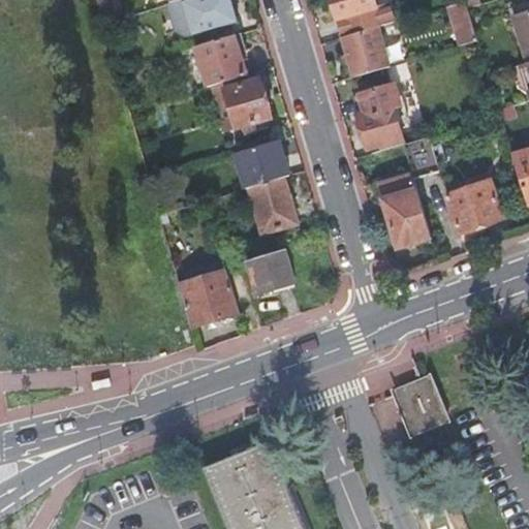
[(95,0),(102,25),(116,21),(109,0),(95,0)]
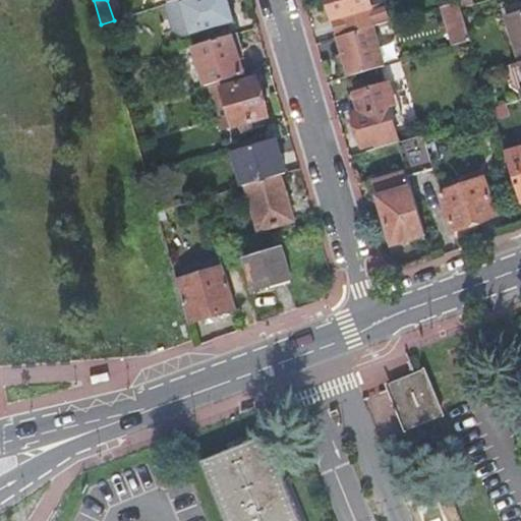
[(233,22),(226,0),(189,0),(186,1),(182,2),(181,1),(169,4),(165,6),(169,22),(172,33),(182,38),(189,36),(207,31),(213,29),(233,22)]
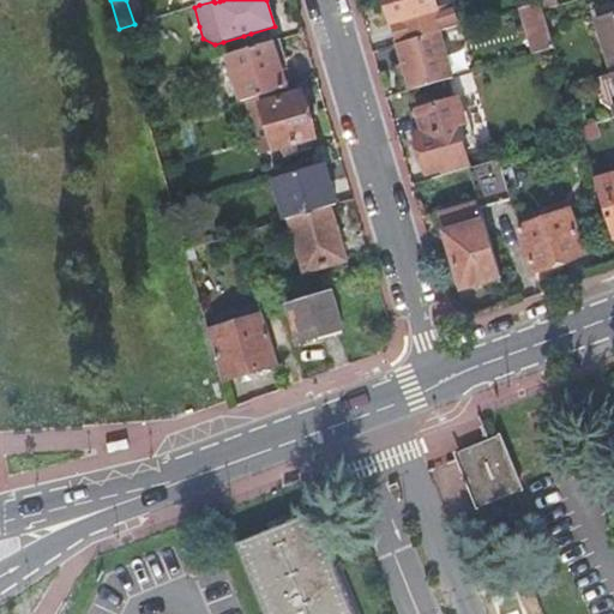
[(383,0),(397,46),(421,38),(438,32),(451,29),(459,26),(452,5),(437,10),(433,0),(383,0)]
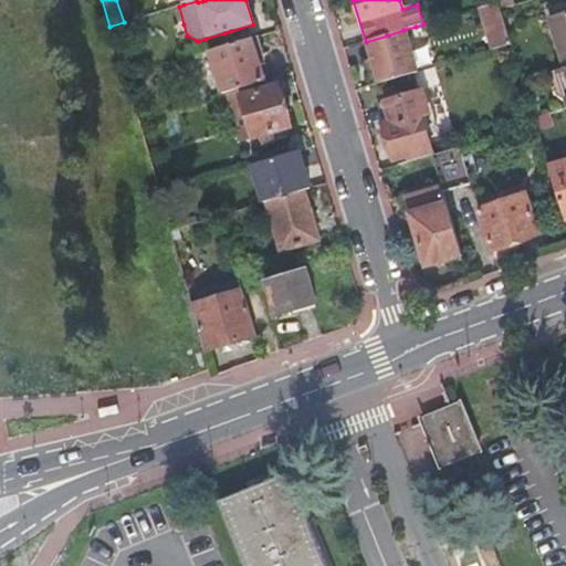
[(510,46),(499,11),(499,9),(496,2),(480,8),(493,51),(510,46)]
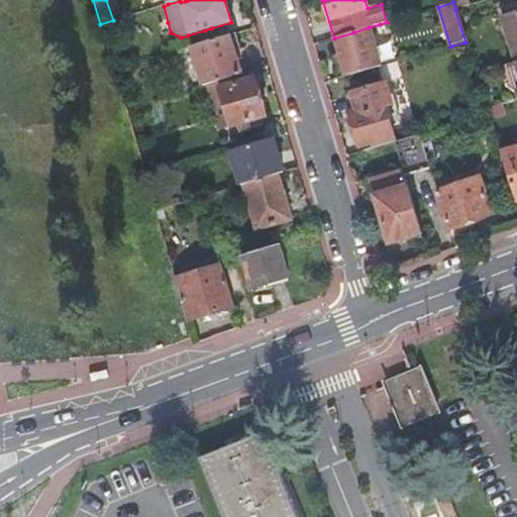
[(516,13),(503,18),(516,63),(516,62),(516,13)]
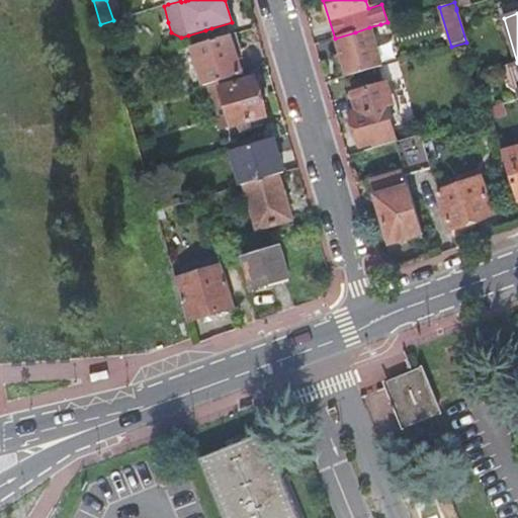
[(168,22),(159,24),(162,35),(171,32),(168,22)]
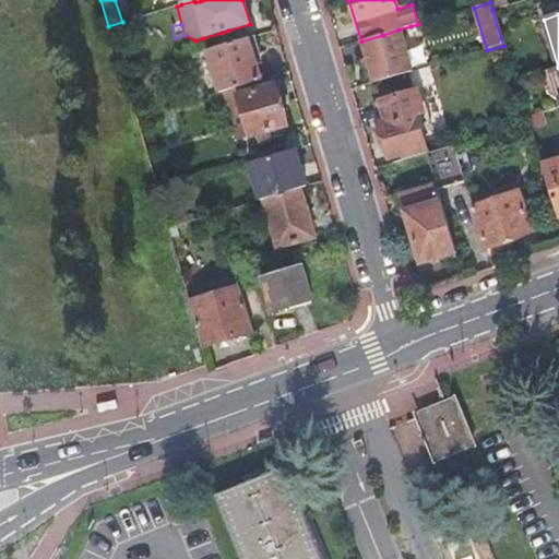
[(412,72),(399,30),(383,35),(361,42),(375,83),(412,72)]
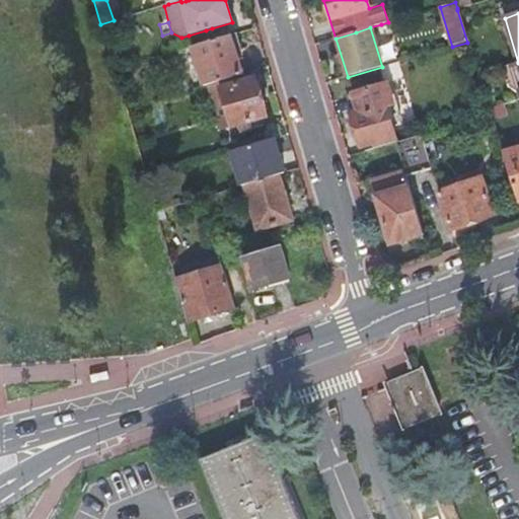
[(192,47),(203,86),(207,85),(235,77),(241,75),(236,59),(243,57),(236,35),(230,38),(229,35),(192,47)]
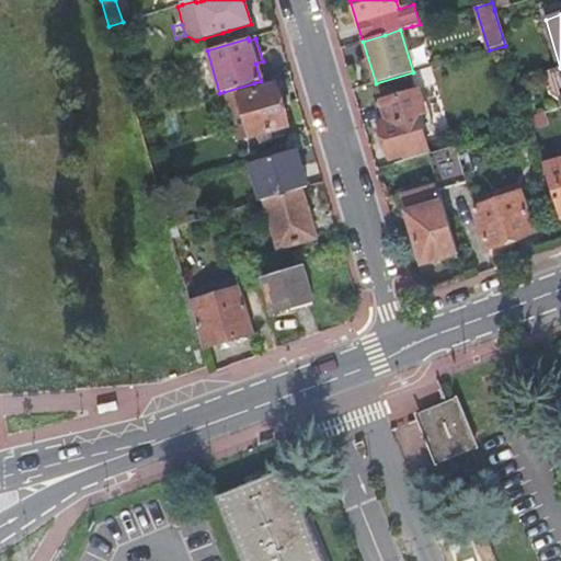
[(560,67),(560,68),(558,69),(551,70),(560,101),(560,67)]
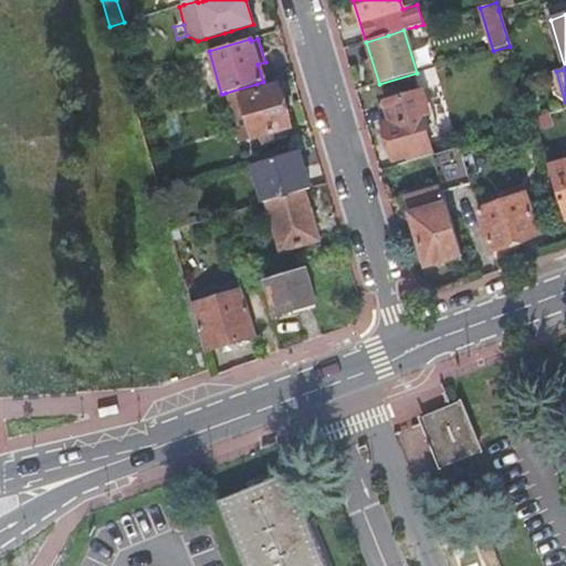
[(259,92),(257,84),(226,93),(237,133),(251,129),(253,138),(260,136),(262,145),(273,142),(271,133),(290,127),(278,86),(259,92)]
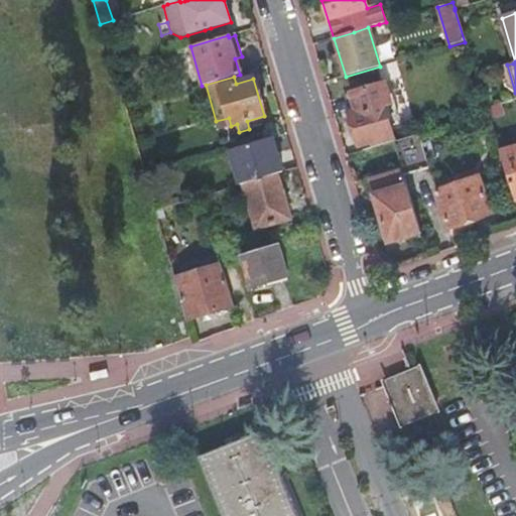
[(357,110),(390,100),(386,85),(374,89),(365,92),(353,96),(357,110)]
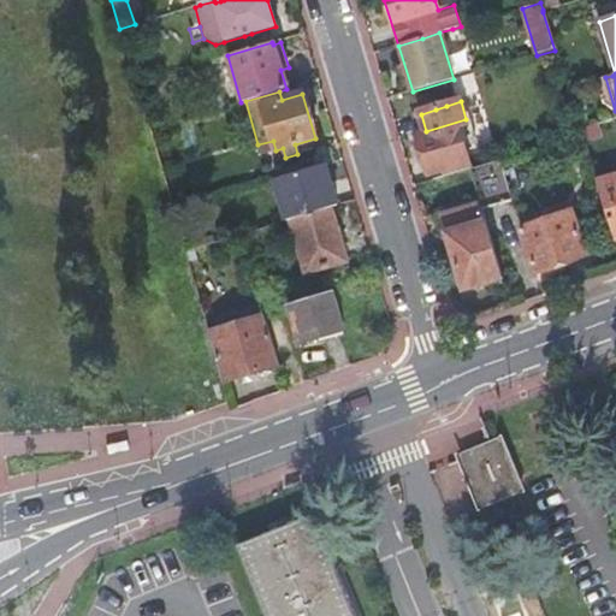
[(468,126),(466,119),(426,131),(427,136),(419,138),(428,175),(454,167),(456,173),(472,170),(458,130),(468,126)]
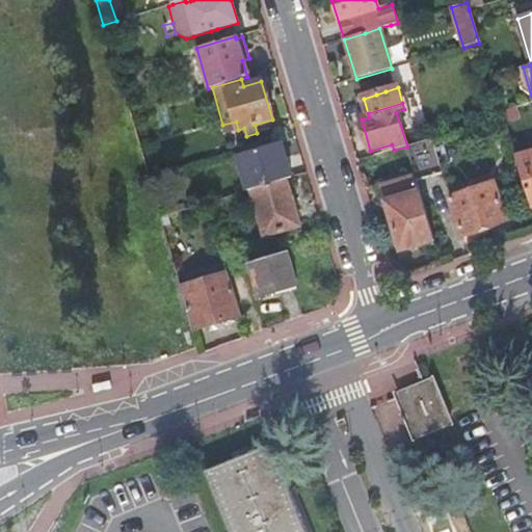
[(515,108),(501,113),(503,118),(504,124),(519,118),(515,108)]
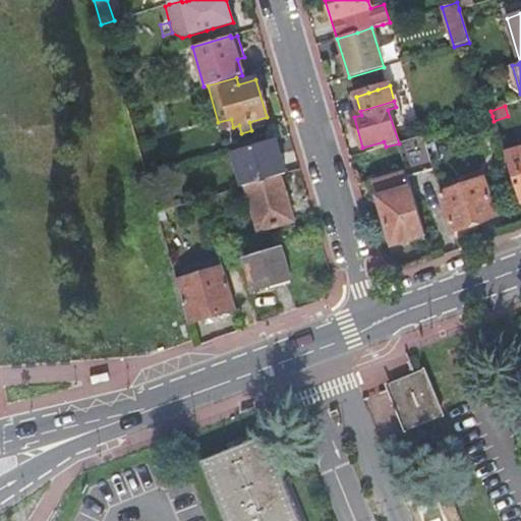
[(496,126),(494,121),(493,116),(477,120),(480,130),(496,126)]
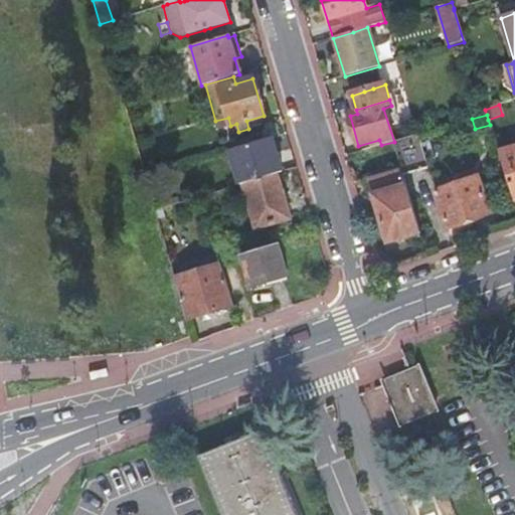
[(228,118),(215,121),(218,130),(230,126),(228,118)]
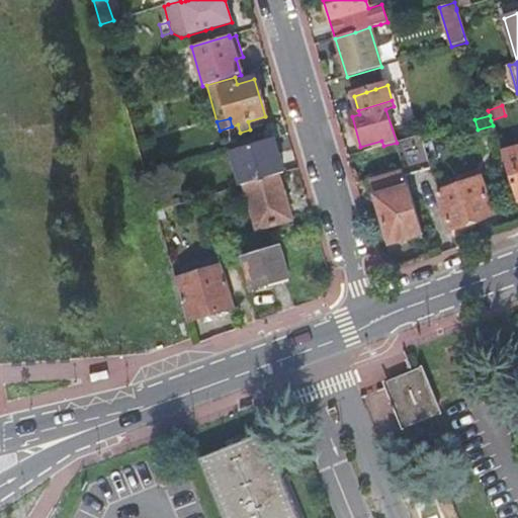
[(425,134),(397,143),(404,171),(405,175),(434,166),(425,134)]
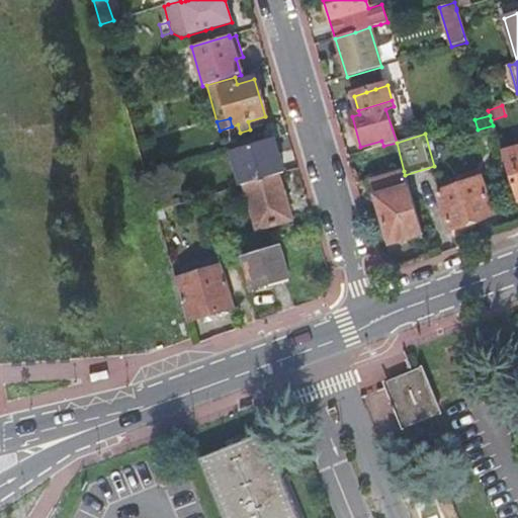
[(273,140),(251,146),(257,165),(253,166),(257,181),(278,174),(283,173),(273,140)]
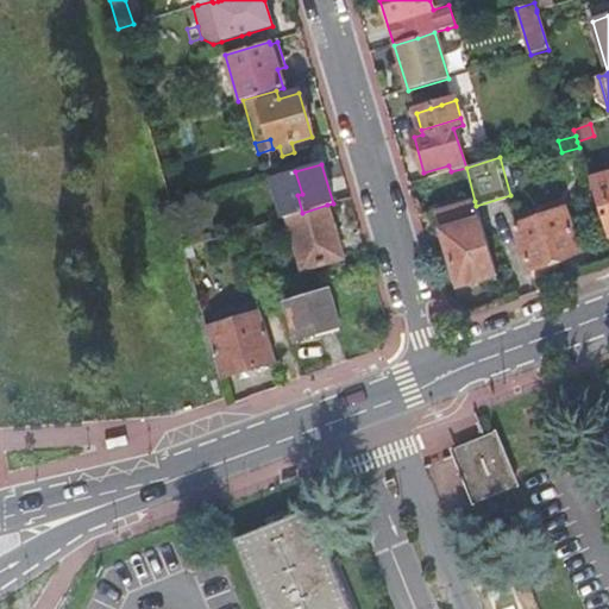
[(608,173),(589,180),(607,238),(608,237),(608,173)]
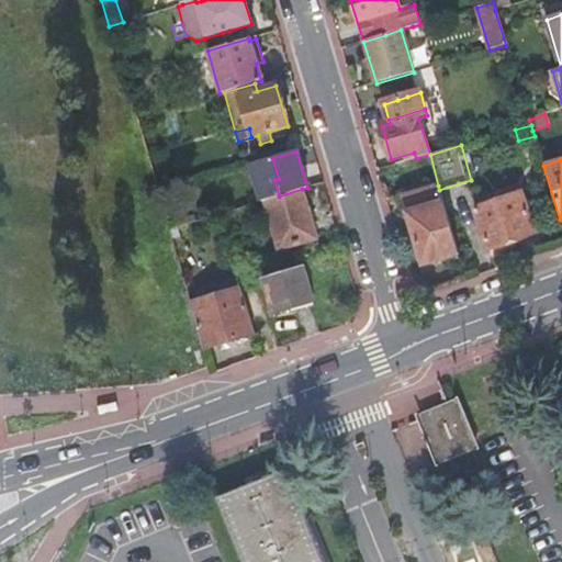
[(459,255),(439,190),(438,186),(403,197),(423,266),(459,255)]
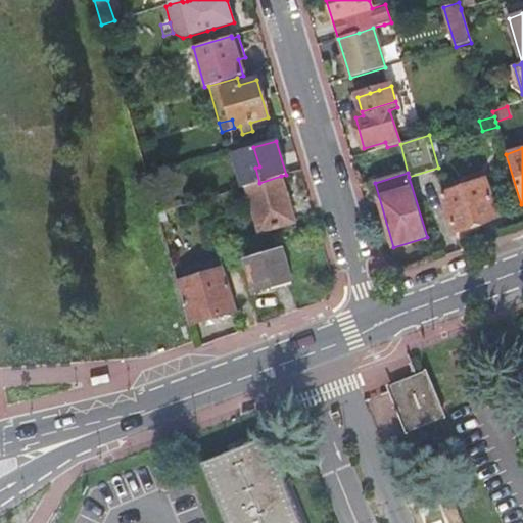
[(259,183),(246,187),(259,233),(295,222),(281,176),(259,183)]
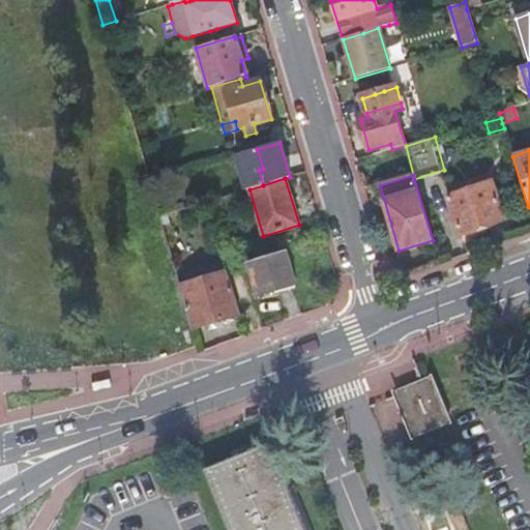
[(461,236),(505,221),(491,182),(448,198),(461,236)]
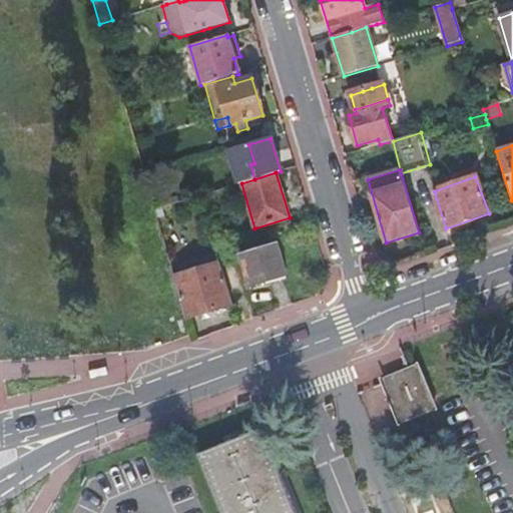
[(287,275),(277,242),(240,253),(250,286),(287,275)]
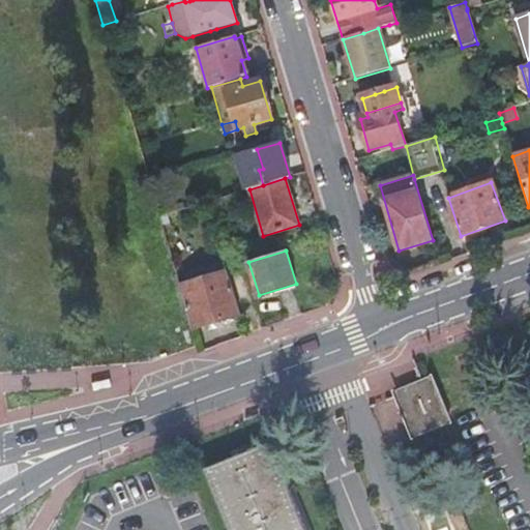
[(179,286),(192,329),(239,315),(227,272),(179,286)]
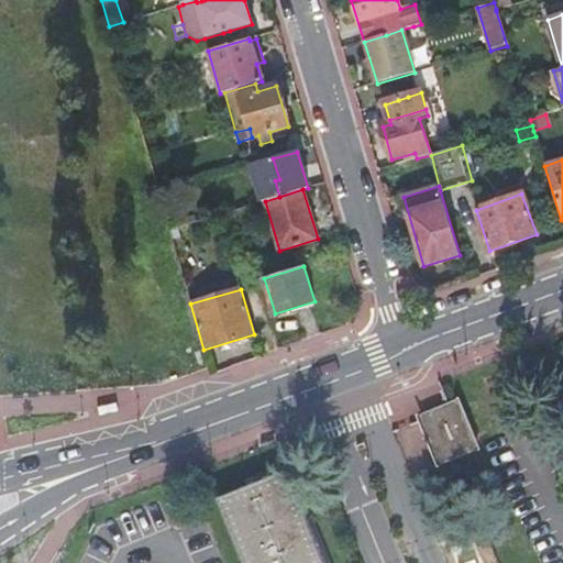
[(441,457),(470,446),(454,407),(426,418),(441,457)]
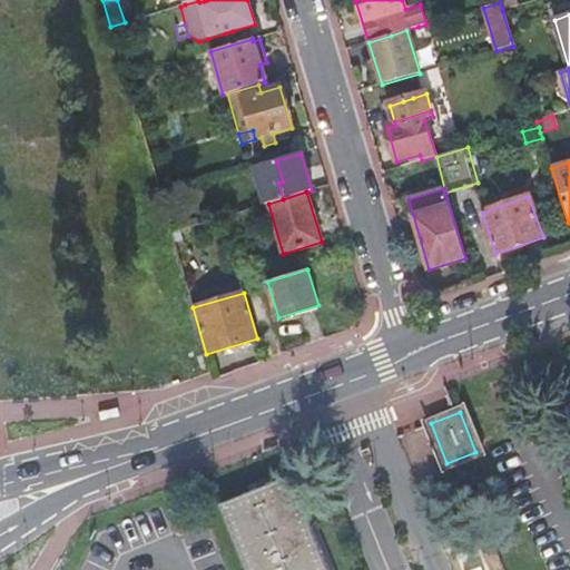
[(244,569),(327,569),(293,484),(222,512),(244,569)]
